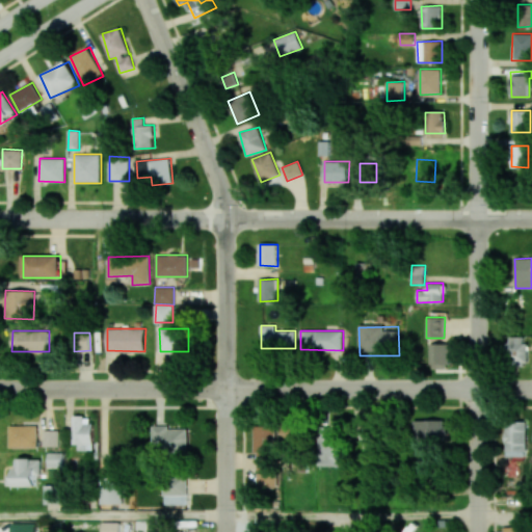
[(528,364),(528,337),(508,336),(507,364),(528,364)]
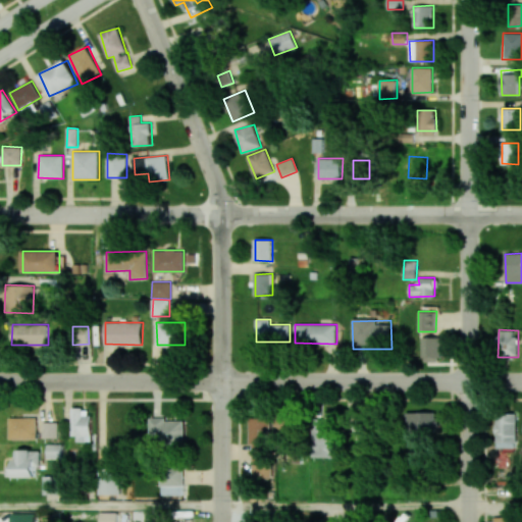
[(423,337),(422,361),(441,362),(441,337),(423,337)]
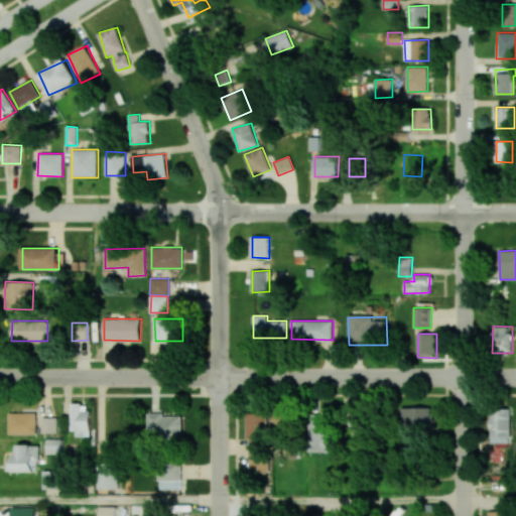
[(90,436),(90,403),(72,404),(72,436),(90,436)]
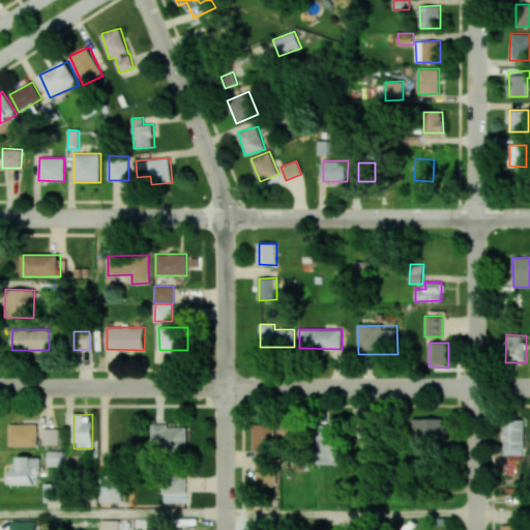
[(446,439),(446,419),(412,418),(412,438),(446,439)]
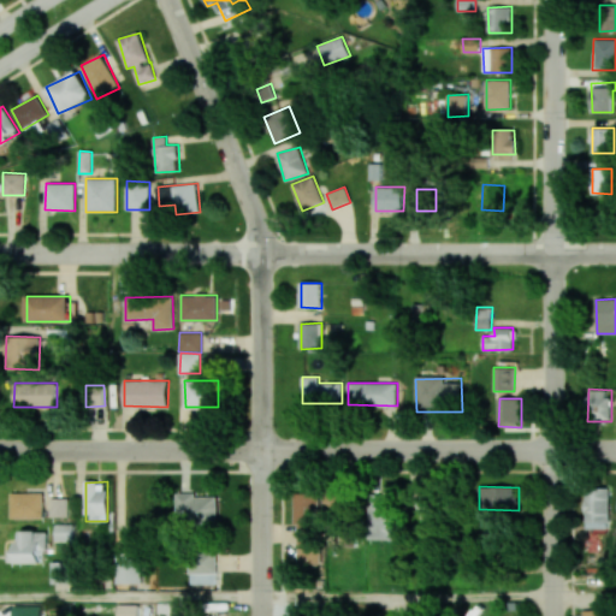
[(610,528),(610,489),(586,487),(585,528),(610,528)]
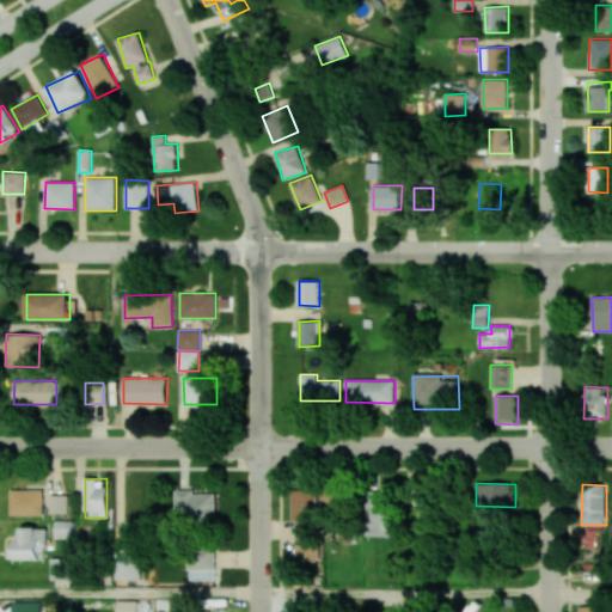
[(12,488),(43,488),(44,512),(12,512),(12,488)]
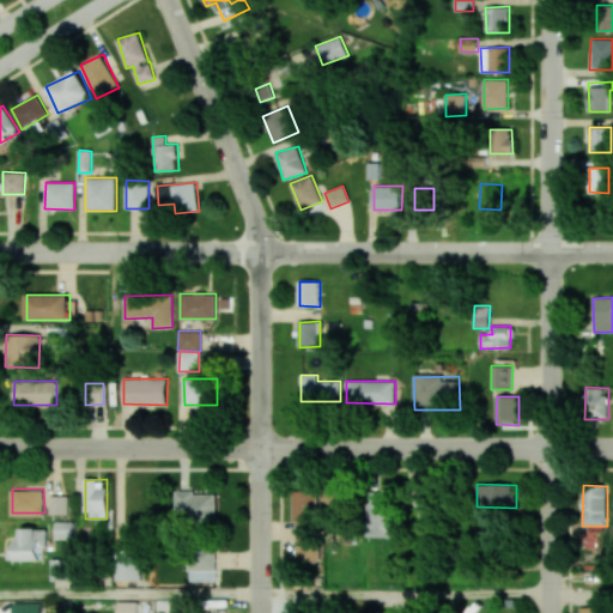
[(296,542),(321,541),(319,489),(295,489),(296,542)]
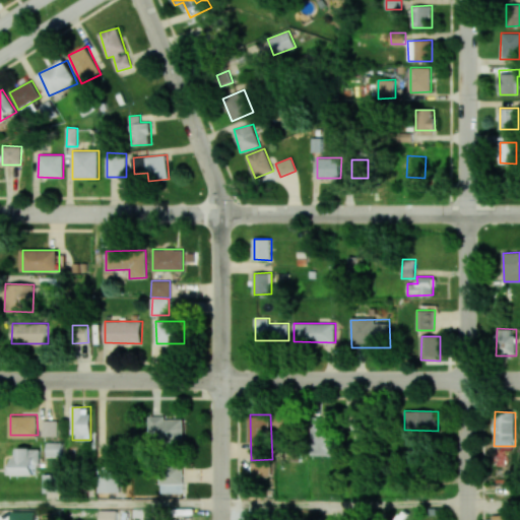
[(184,418),(149,417),(149,440),(184,441),(184,418)]
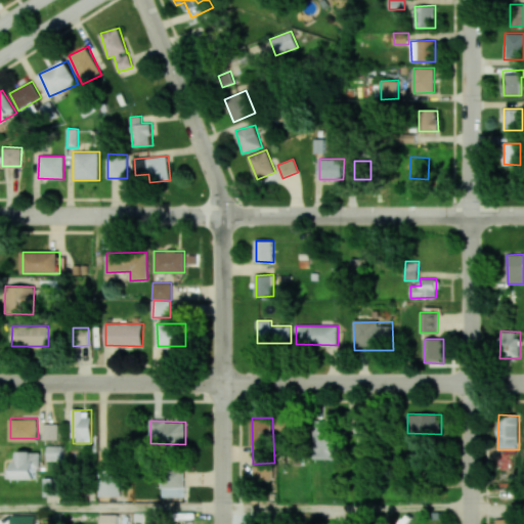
[(43,422),(58,422),(58,438),(43,437),(43,422)]
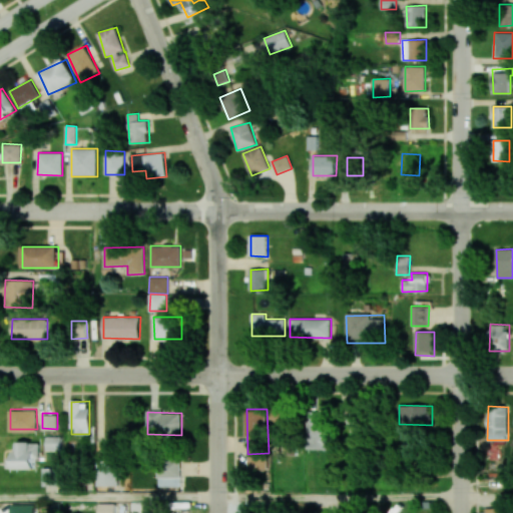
[(335,449),(334,425),(308,425),(308,450),(335,449)]
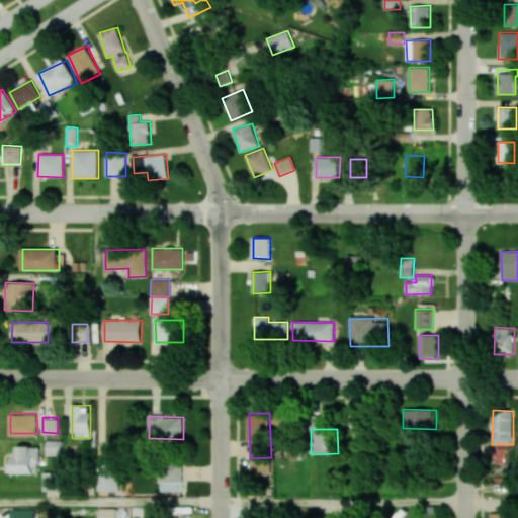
[(47,454),(59,454),(59,441),(47,441),(47,454)]
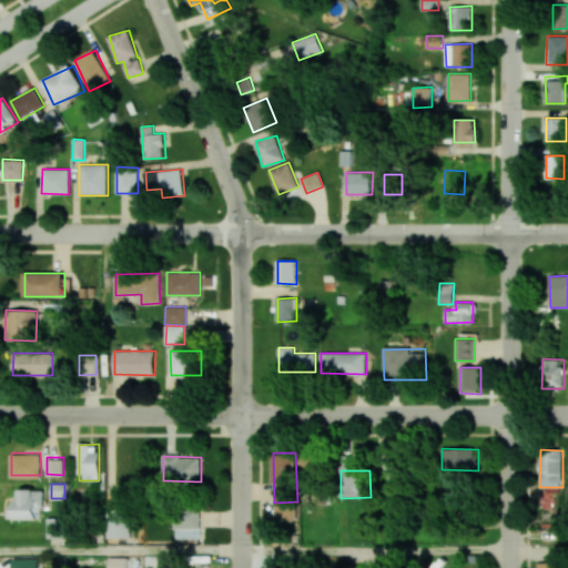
[(16,519),(39,519),(39,507),(44,507),(44,490),(20,490),(20,499),(16,499),(16,519)]
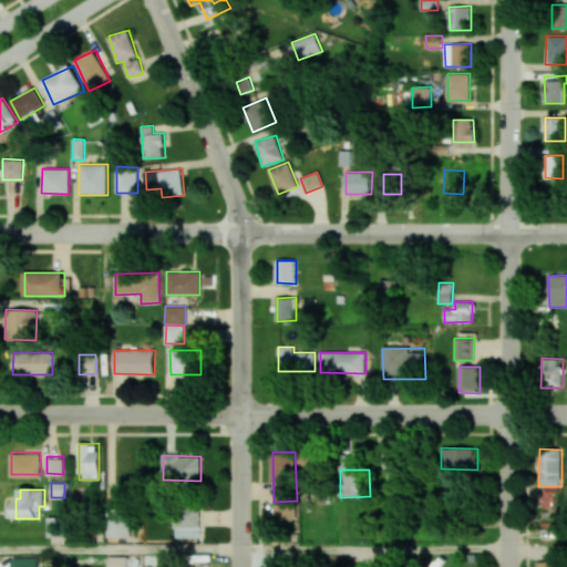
[(103,514),(92,514),(91,497),(102,497),(103,514)]
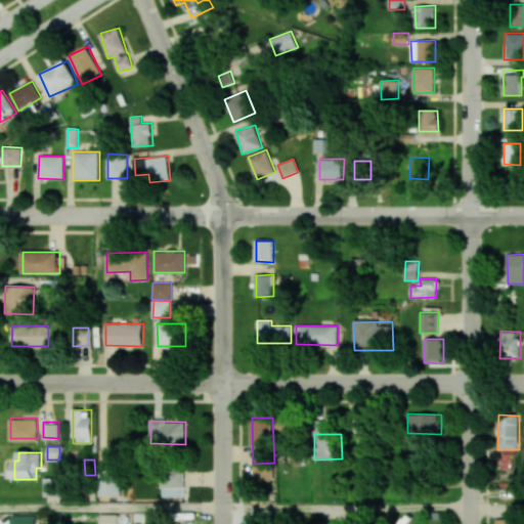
[(273,478),(273,466),(253,466),(253,479),(273,478)]
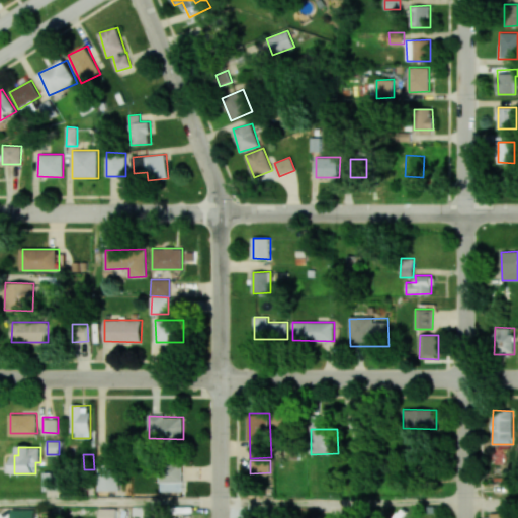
[(98,489),(98,463),(119,462),(119,489),(98,489)]
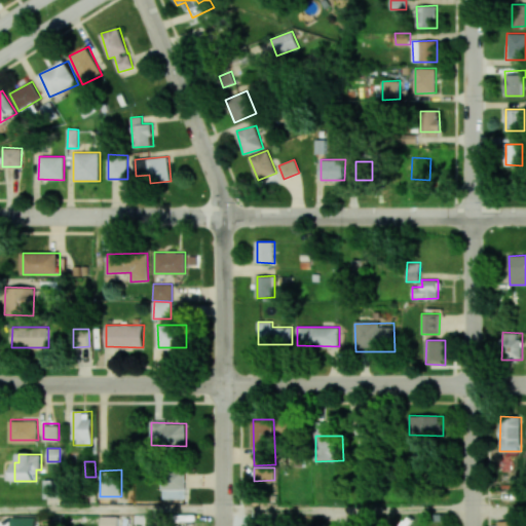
[(186,470),(186,487),(162,487),(162,470),(186,470)]
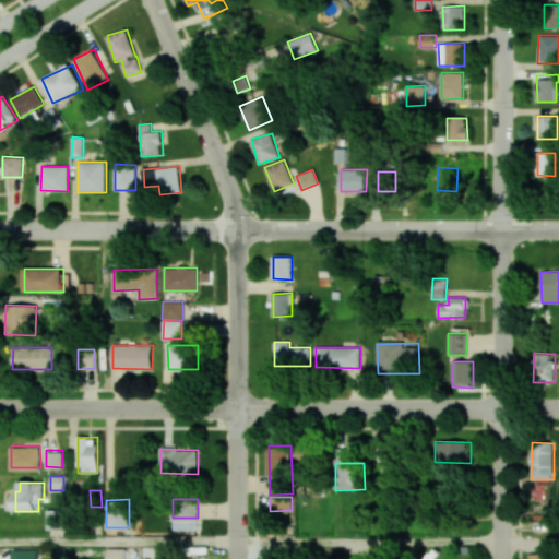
[(46,530),(64,530),(64,510),(46,509),(46,530)]
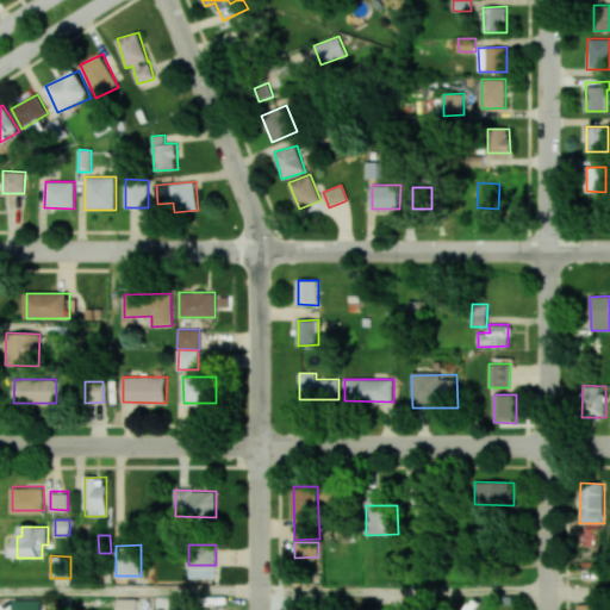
[(117,609),(137,609),(137,598),(117,598),(117,609)]
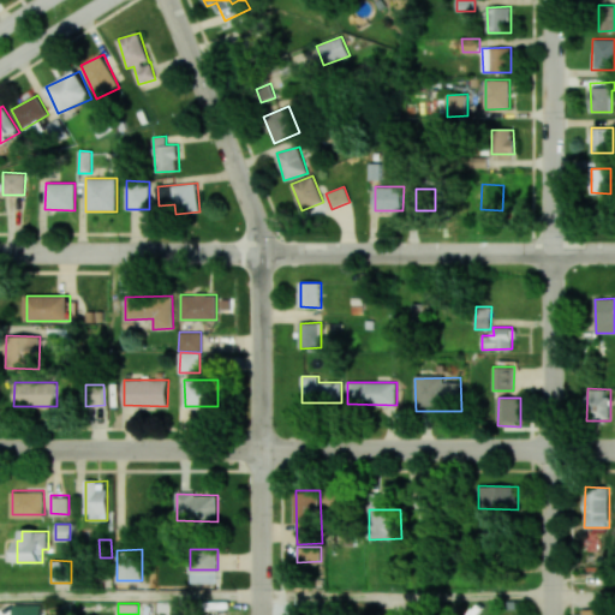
[(13,614),(42,614),(43,604),(13,604),(13,614)]
